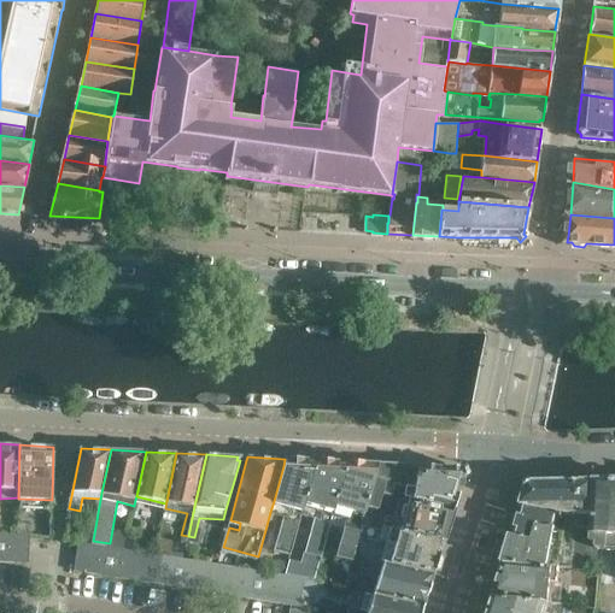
[(270,512),(283,514),(275,548),(280,549),(292,553),(302,519),(302,513),(303,510),(316,460),(285,459),(283,466),(274,501),(270,512)]
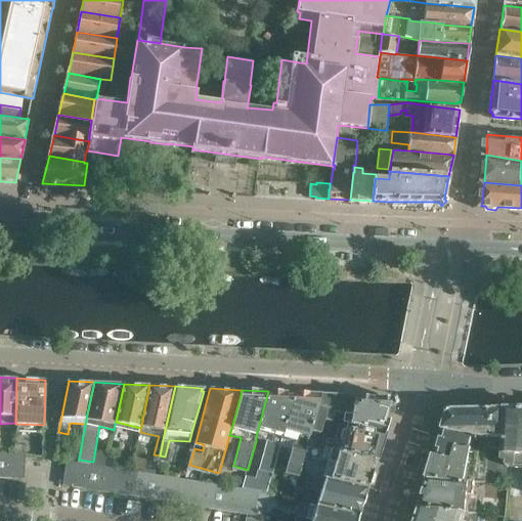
[(268,490),(273,472),(281,442),(294,392),(268,391),(257,433),(256,436),(267,439),(260,468),(257,477),(247,474),(243,486),(268,490)]
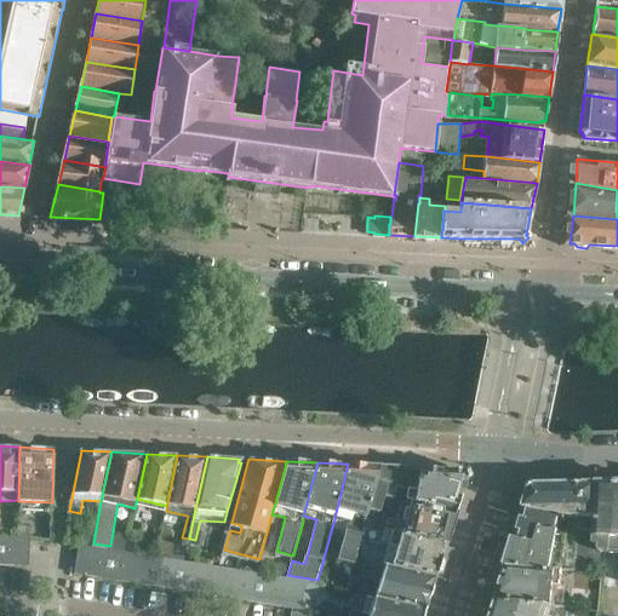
[(348,464),(333,523),(347,527),(338,558),(354,563),(355,562),(365,516),(367,516),(368,508),(379,473),(381,466),(348,464)]
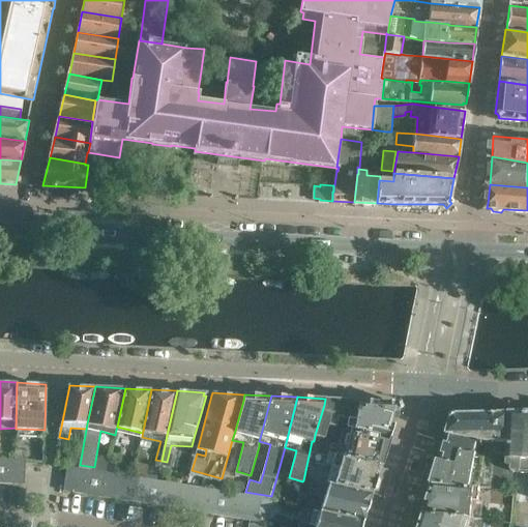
[(324,405),(315,435),(325,437),(330,417),(331,416),(347,416),(347,417),(348,417),(356,418),(360,400),(325,399),(324,405)]
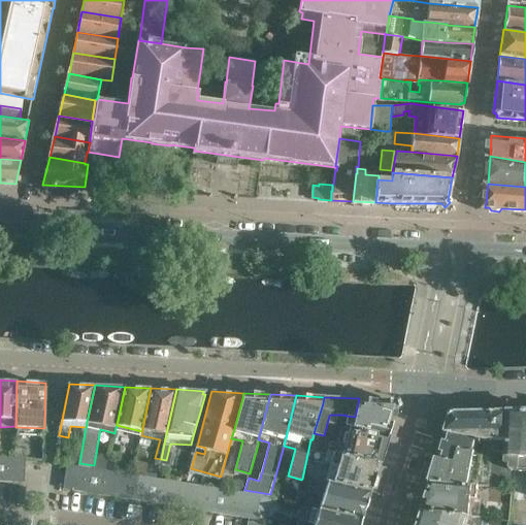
[(346,425),(350,427),(388,436),(397,406),(395,400),(359,398),(355,417),(347,416),(346,425)]
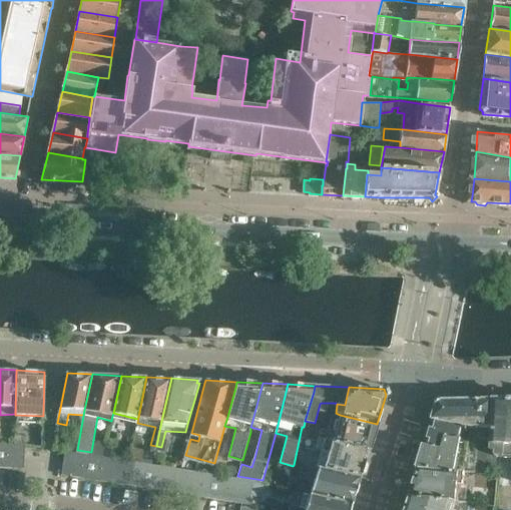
[(510,398),(496,399),(495,426),(494,441),(493,450),(497,450),(497,455),(504,455),(504,457),(510,457),(510,398)]
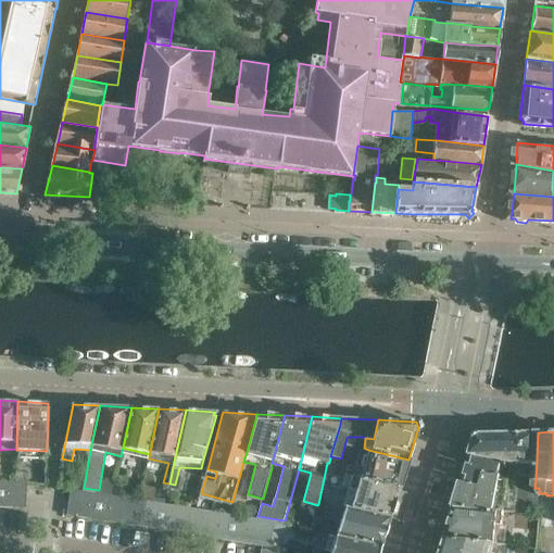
[(477,438),(471,454),(513,462),(537,462),(538,432),(483,434),(477,438)]
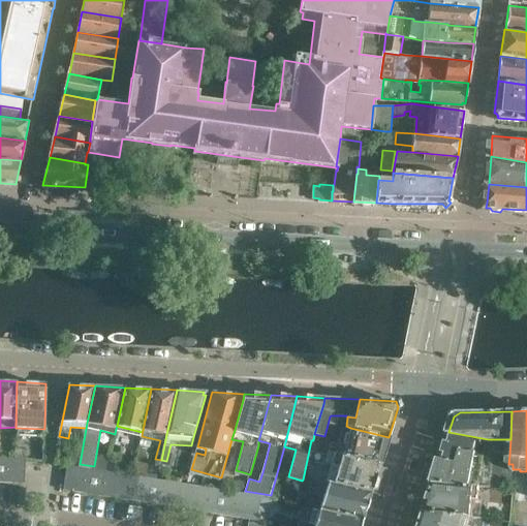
[(329,451),(344,455),(380,464),(389,437),(350,428),(344,426),(339,444),(331,441),(329,451)]
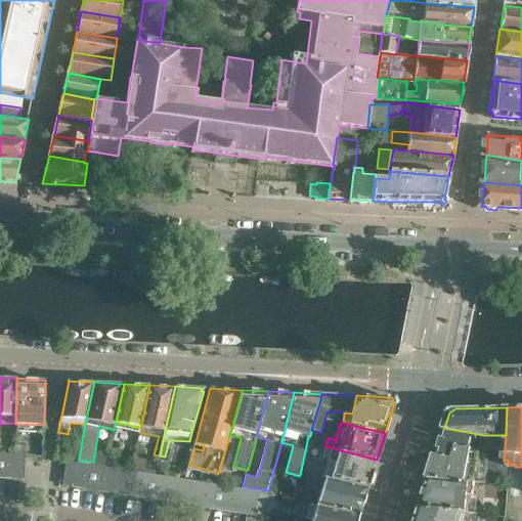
[(444,428),(437,453),(453,457),(457,444),(465,446),(472,446),(480,446),(483,435),(444,428)]
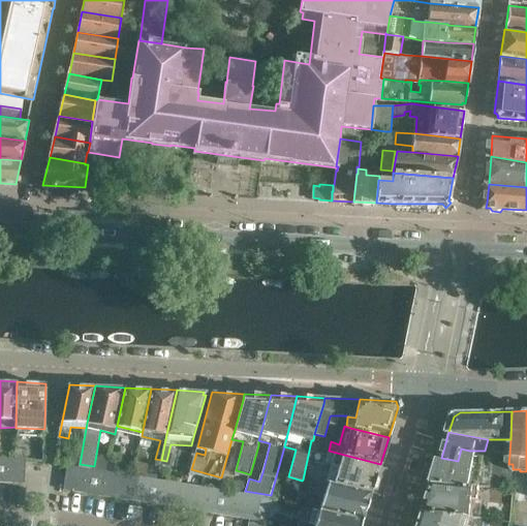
[(25,446),(16,445),(16,455),(25,456),(25,446)]
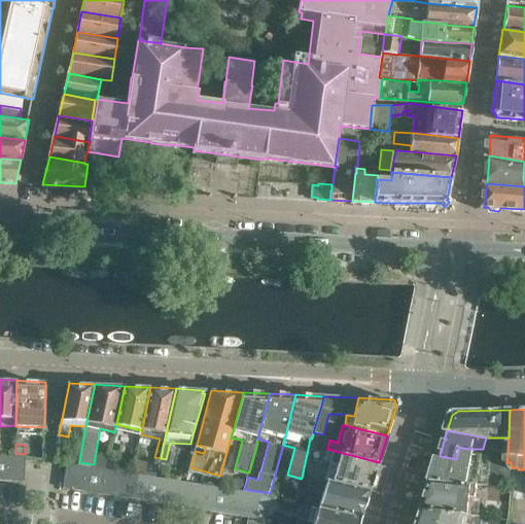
[(440,456),(432,480),(469,483),(469,482),(484,483),(485,483),(489,452),(485,452),(485,449),(483,449),(476,449),(475,449),(467,449),(459,447),(456,459),(440,456)]
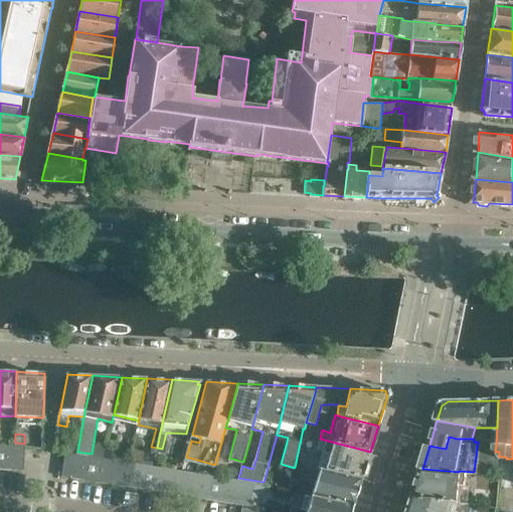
[(79,442),(67,440),(66,450),(77,452),(79,442)]
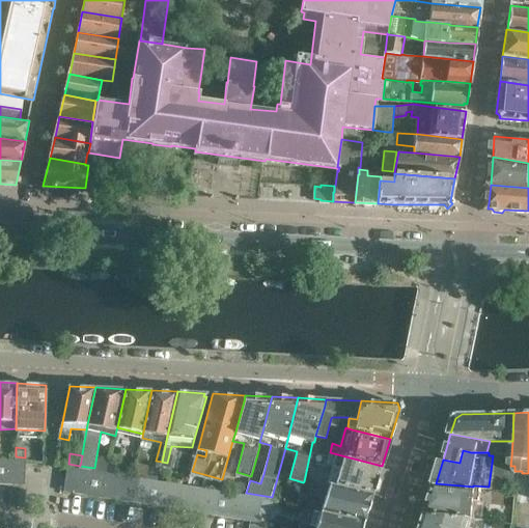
[(336,454),(328,483),(373,494),(382,466),(345,456),(336,454)]
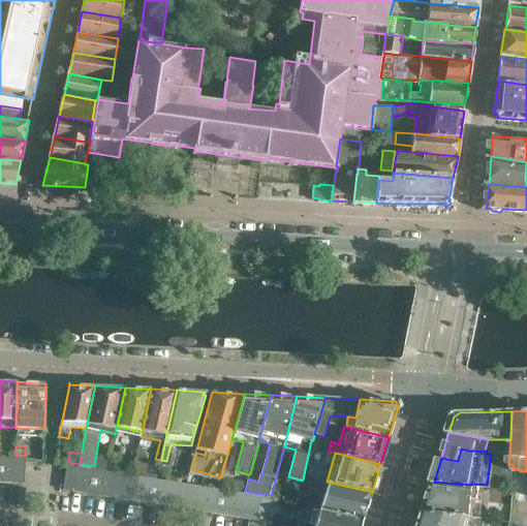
[(0,459),(0,480),(26,481),(27,456),(6,455),(6,459),(0,459)]
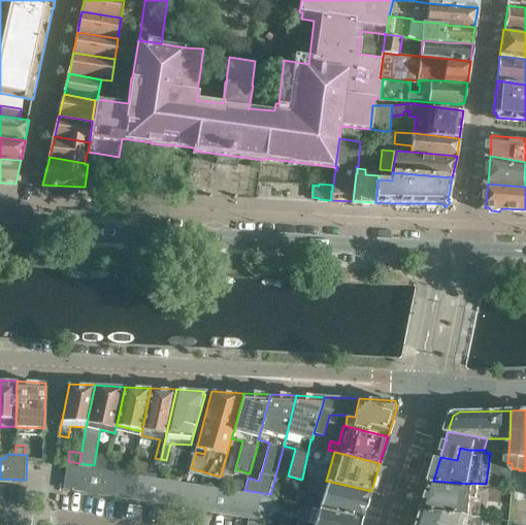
[(146,472),(149,459),(135,457),(133,470),(146,472)]
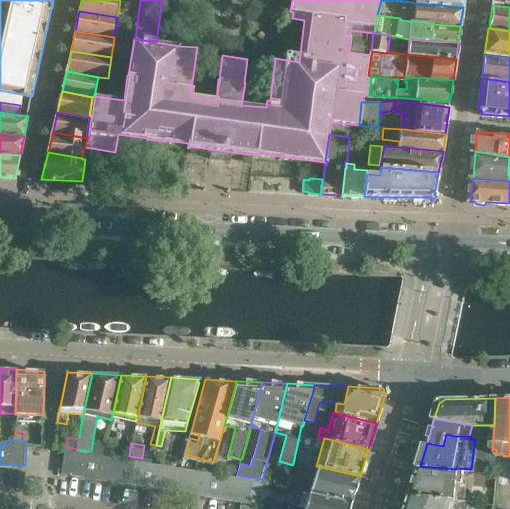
[(103,450),(103,453),(112,455),(114,446),(104,444),(103,450)]
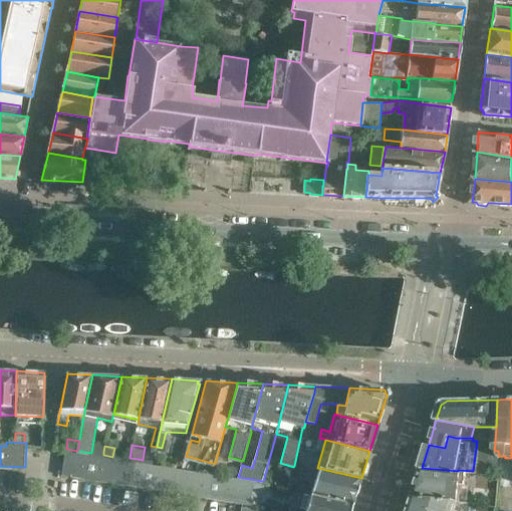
[(255,480),(66,450),(62,474),(251,504),(255,480)]
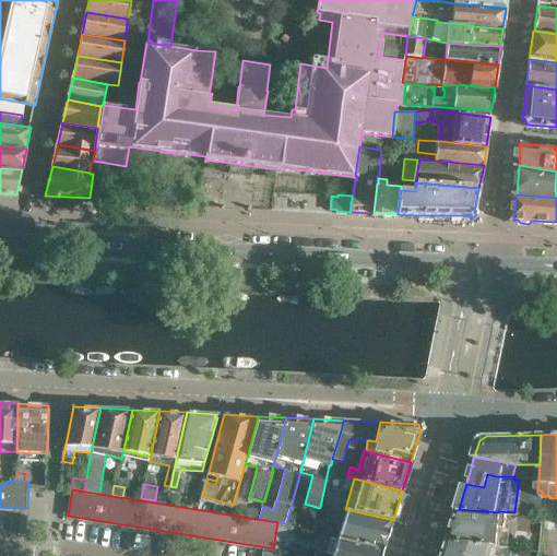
[(331,505),(330,509),(327,519),(343,524),(338,540),(383,549),(393,520),(345,509),(331,505)]
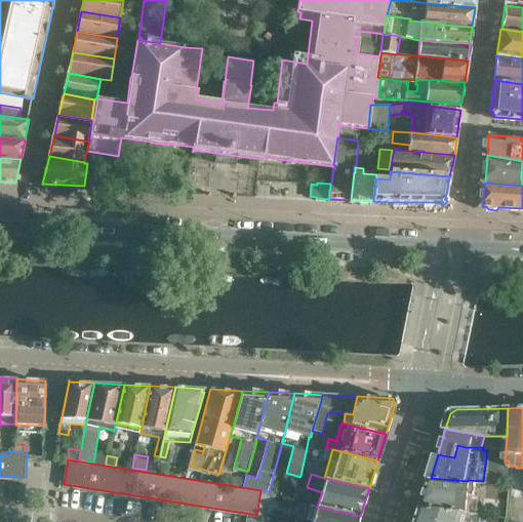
[(431,478),(420,507),(479,514),(481,494),(482,481),(472,481),(468,480),(468,481),(431,478)]
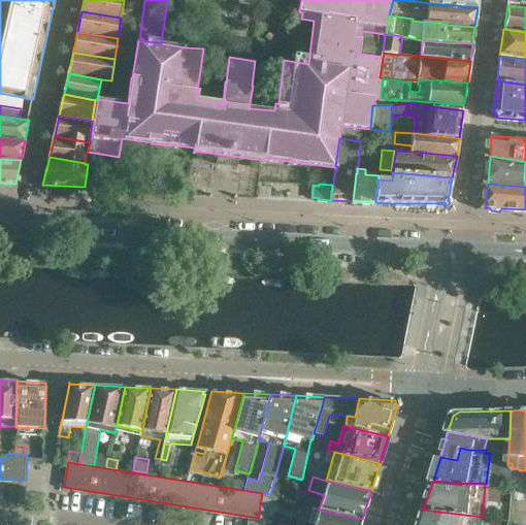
[(270,510),(273,496),(262,494),(260,507),(270,510)]
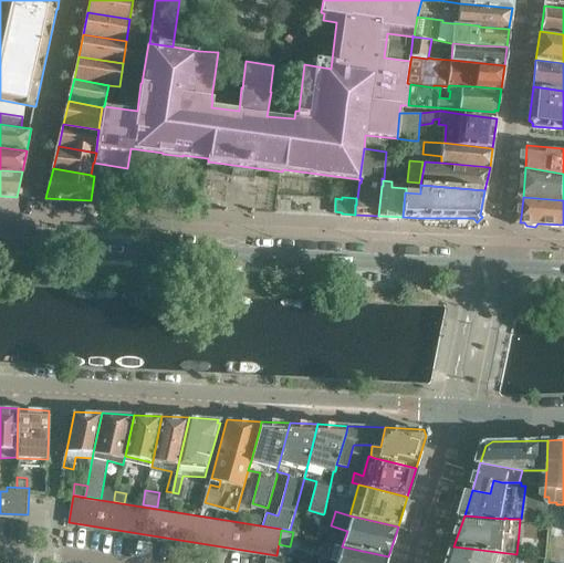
[(319,562),(386,562),(388,556),(342,546),(336,545),(332,559),(322,554),(319,562)]
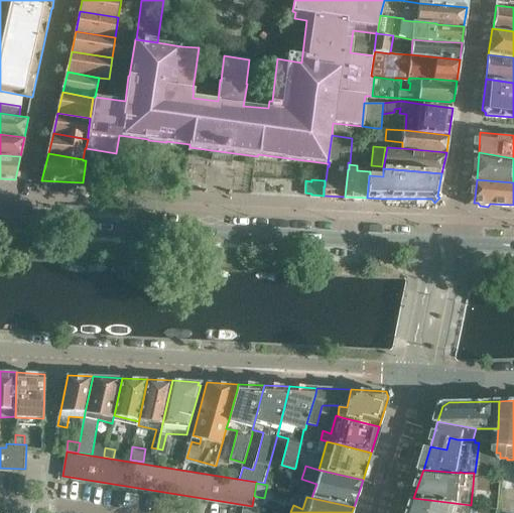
[(413,498),(408,512),(479,512),(481,506),(471,505),(413,498)]
